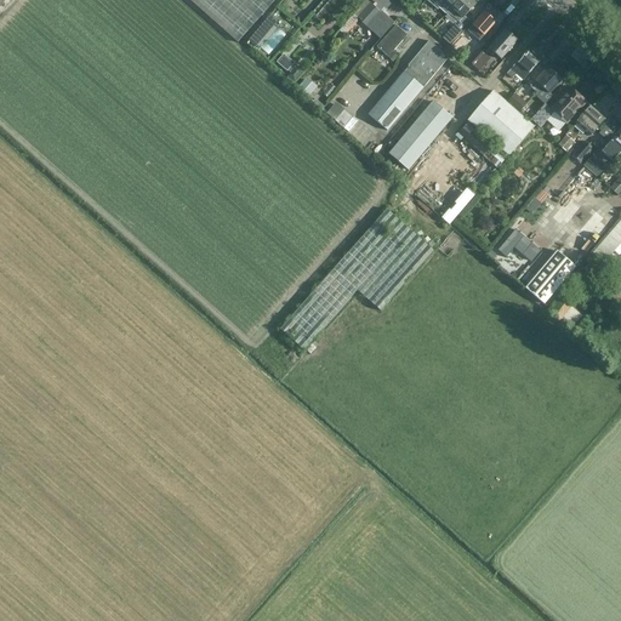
[(188,0),(238,44),(275,0),(188,0)]
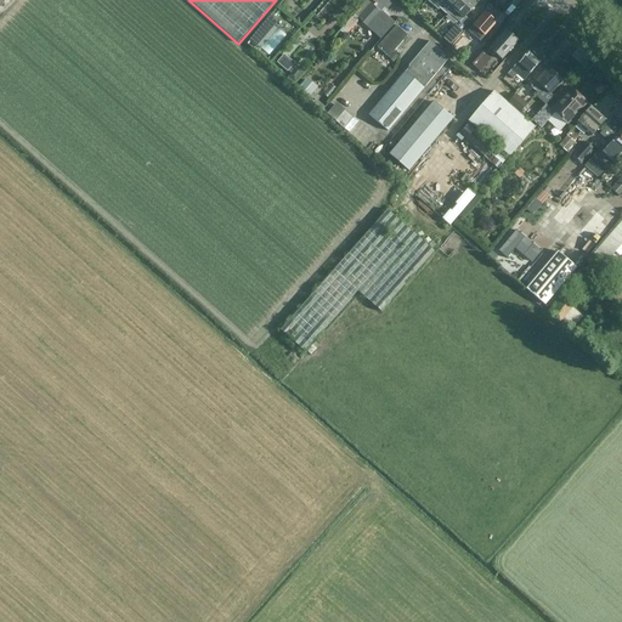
[(396,26),(382,12),(384,9),(386,11),(391,5),(386,0),(372,0),(378,5),(375,7),(368,0),(355,15),(360,21),(374,33),(382,40),(396,26)]
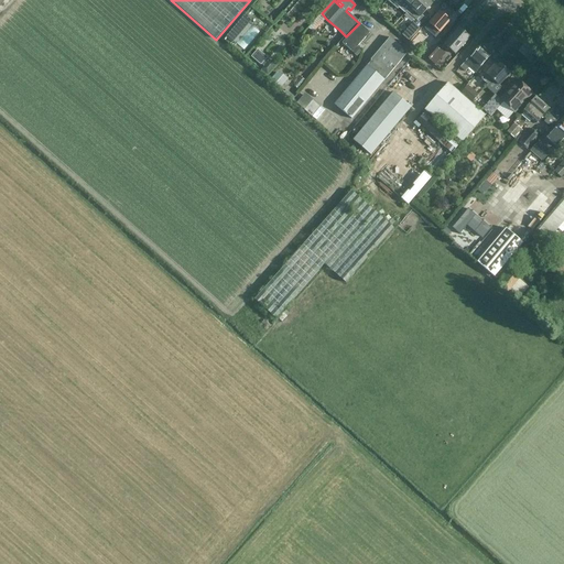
[(388,0),(388,1),(398,10),(399,8),(404,12),(415,0),(388,0)]
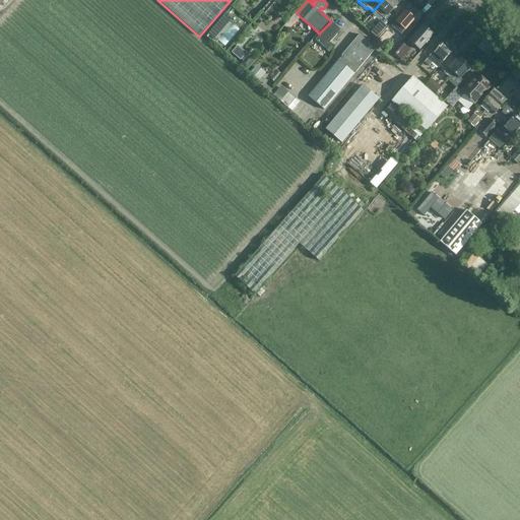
[(393,0),(383,0),(373,11),(381,18),(383,18),(384,19),(398,4),(393,0)]
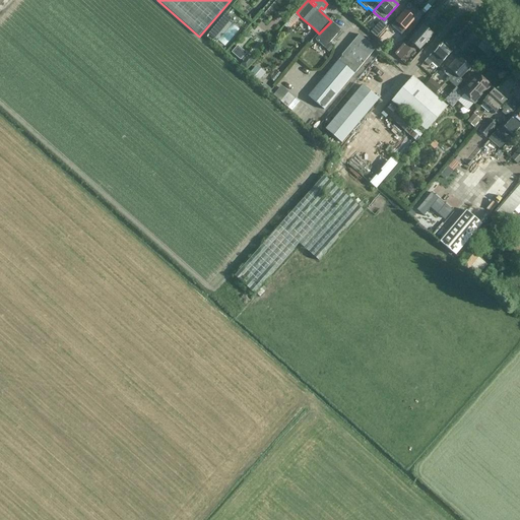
[(405,30),(414,19),(405,11),(391,26),(395,30),(399,25),(405,30)]
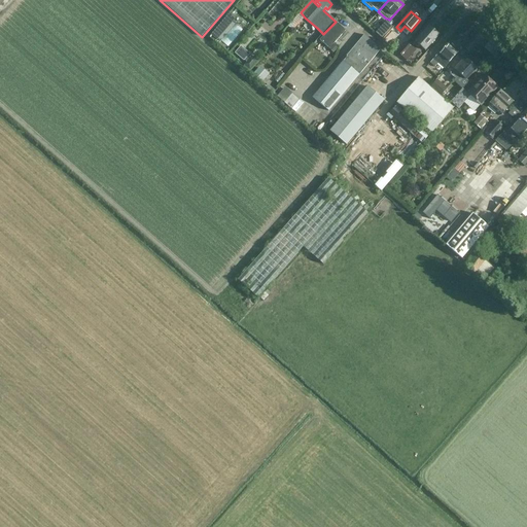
[(220,41),(237,20),(227,13),(211,35),(220,41)]
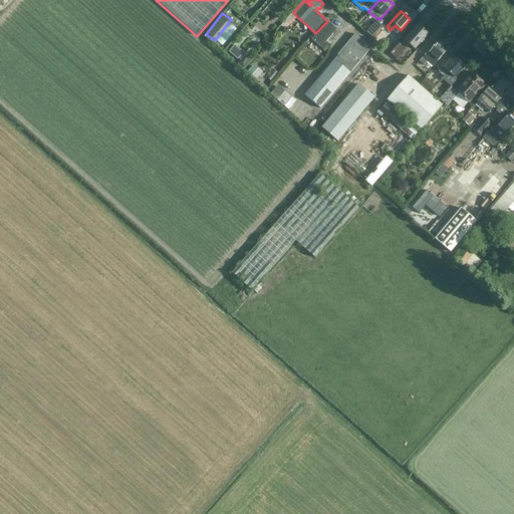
[(336,30),(327,21),(311,39),(320,47),(336,30)]
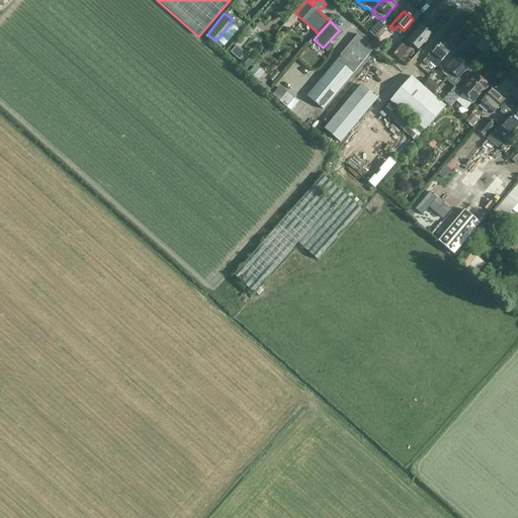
[(379,21),(369,32),(375,37),(385,26),(379,21)]
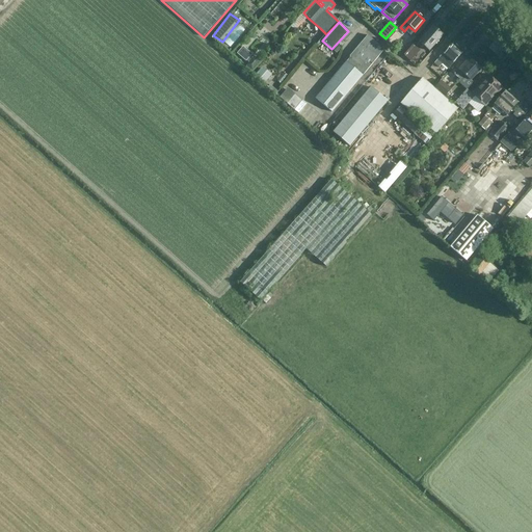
[(429,51),(443,35),(433,27),(417,45),(421,48),(423,46),(429,51)]
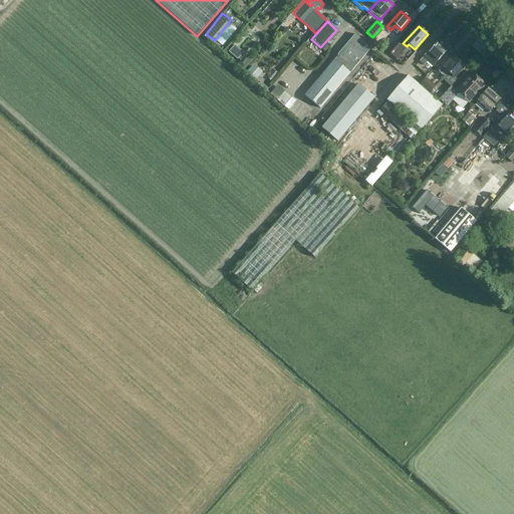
[(320,108),(371,48),(354,34),(337,55),(338,55),(306,94),(320,108)]
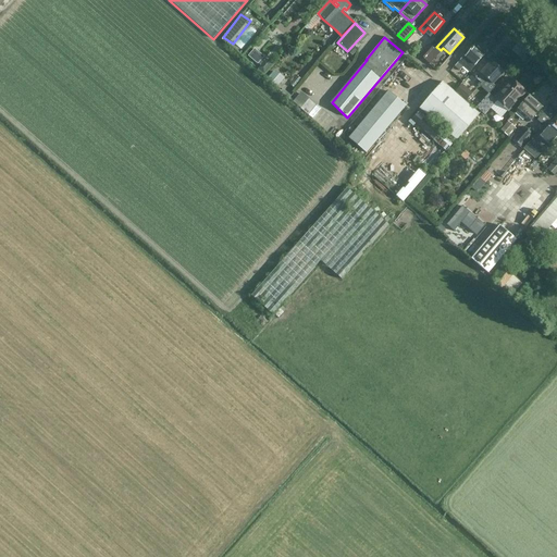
[(430,45),(420,56),(425,60),(435,49),(430,45)]
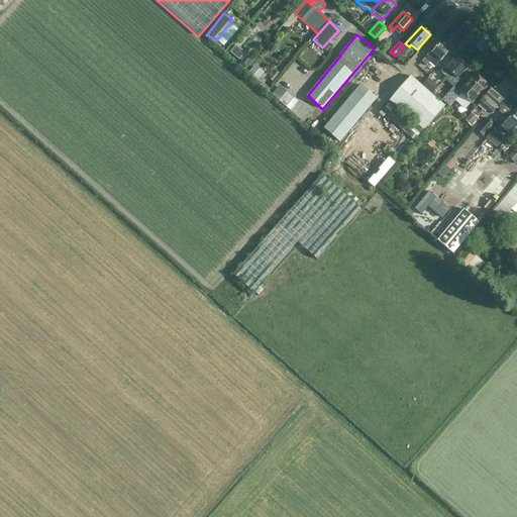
[(440,62),(449,50),(440,42),(431,54),(430,53),(425,58),(430,62),(434,57),(440,62)]
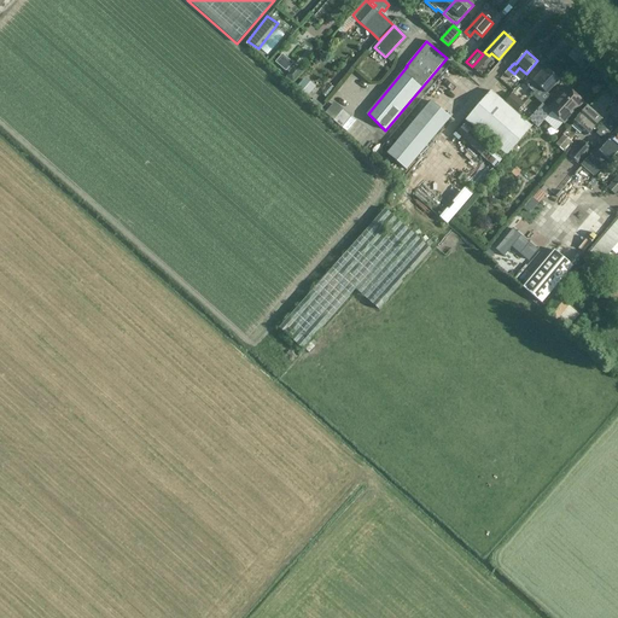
[(286,70),(293,63),(284,53),(277,60),(286,70)]
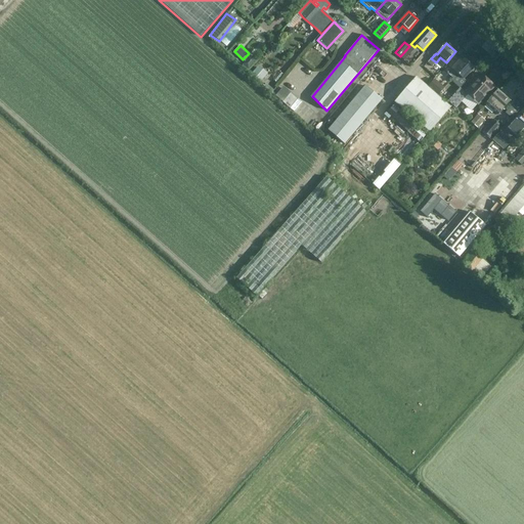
[(464,80),(474,69),(465,59),(461,62),(459,60),(447,73),(452,79),(457,74),(464,80)]
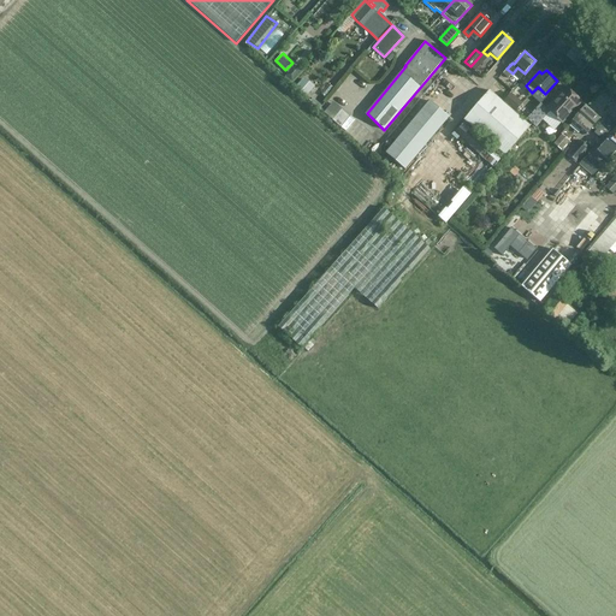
[(304,76),(296,87),(308,95),(315,84),(304,76)]
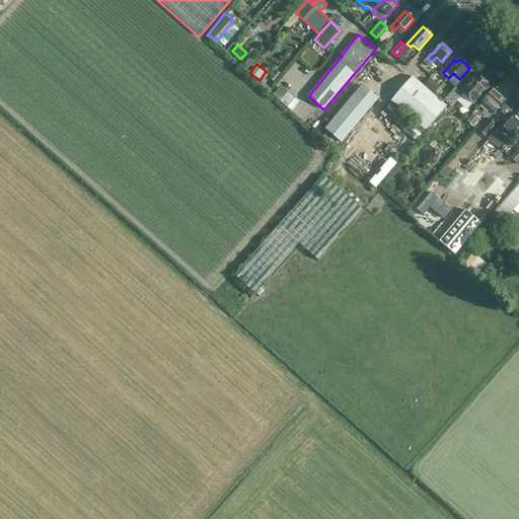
[(476,74),(469,81),(460,91),(455,87),(444,100),(451,107),(463,94),(473,103),(490,86),(485,81),(476,74)]
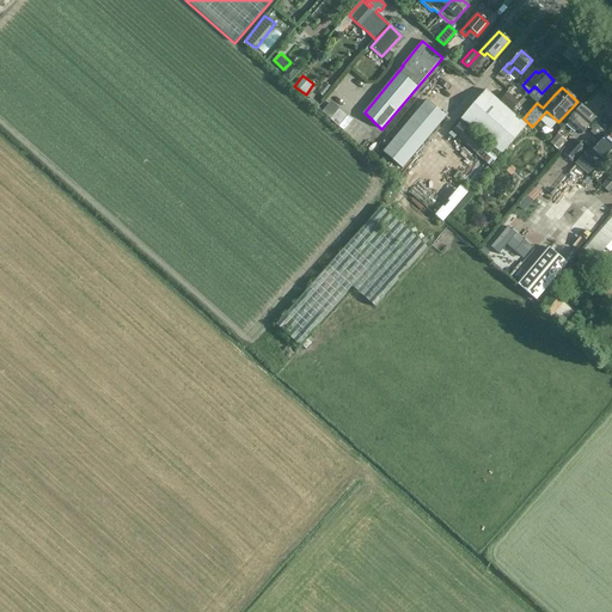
[(501,154),(526,126),(487,90),(461,120),(501,154)]
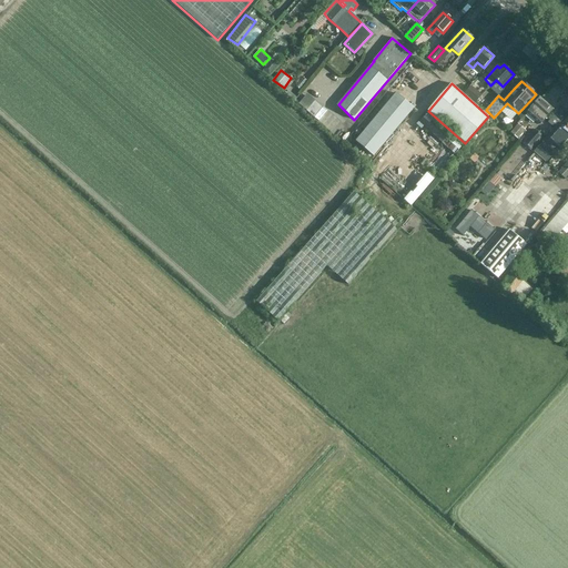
[(301,101),(320,119),(327,110),(308,92),(301,101)]
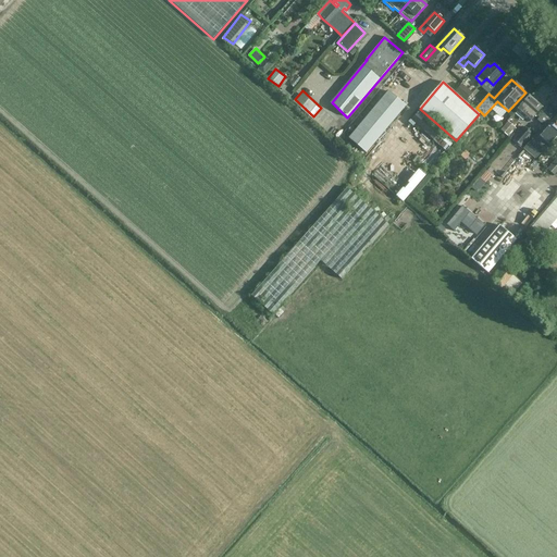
[(388,91),(349,139),(366,153),(406,106),(388,91)]
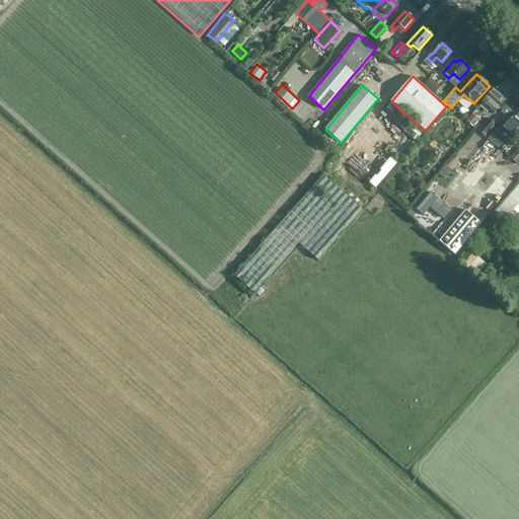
[(493,114),(505,100),(494,90),(493,89),(480,103),(493,114)]
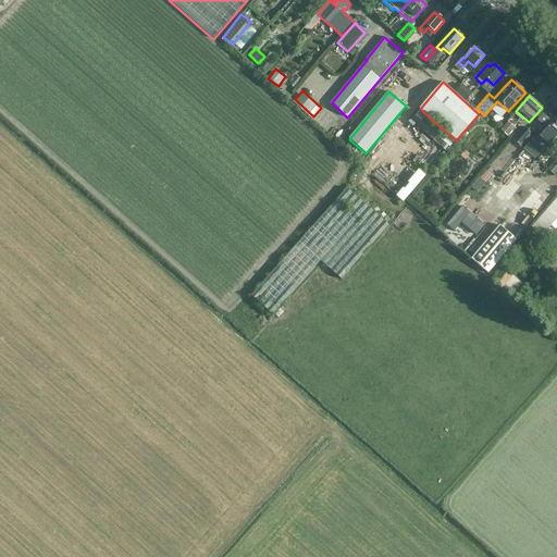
[(419,112),(411,120),(446,151),(454,143),(419,112)]
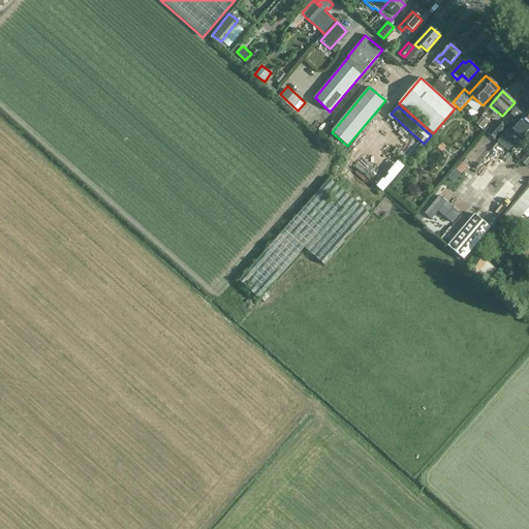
[(521,132),(527,137),(528,134),(528,115),(524,121),(522,120),(518,124),(523,129),(521,132)]
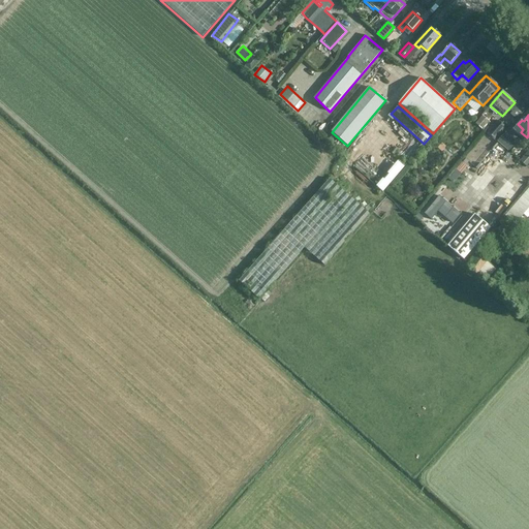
[(489,121),(486,119),(483,116),(475,124),(481,129),(489,121)]
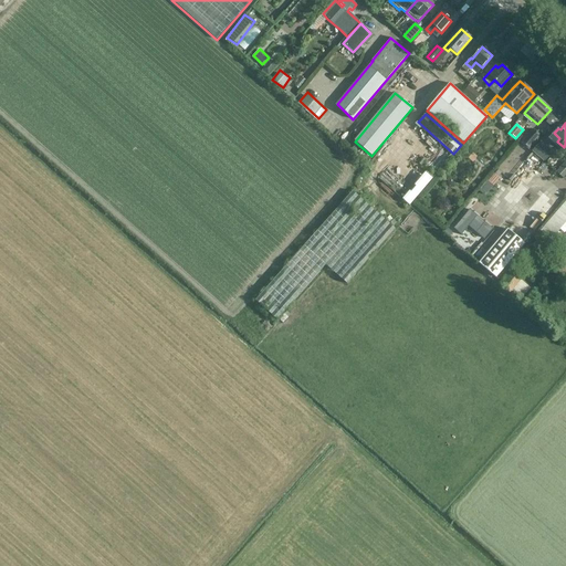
[(533,129),(522,143),(530,149),(541,136),(533,129)]
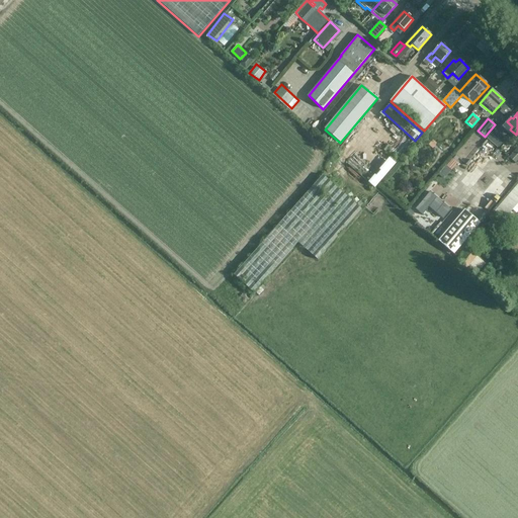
[(498,148),(506,140),(495,130),(487,139),(498,148)]
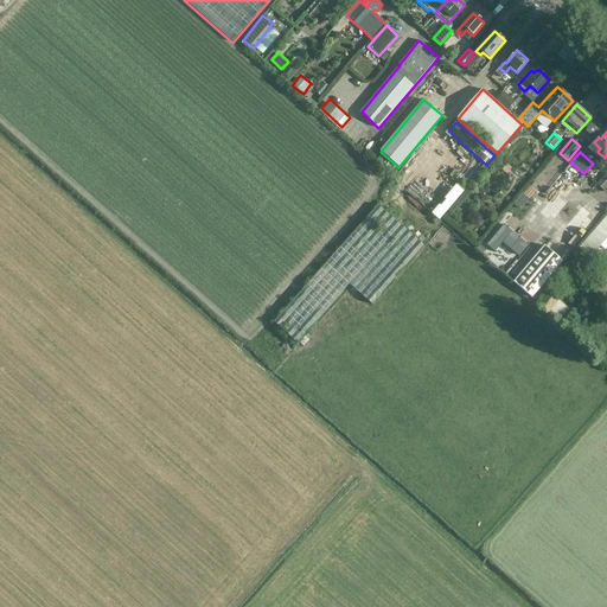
[(551,159),(536,181),(545,187),(561,165),(551,159)]
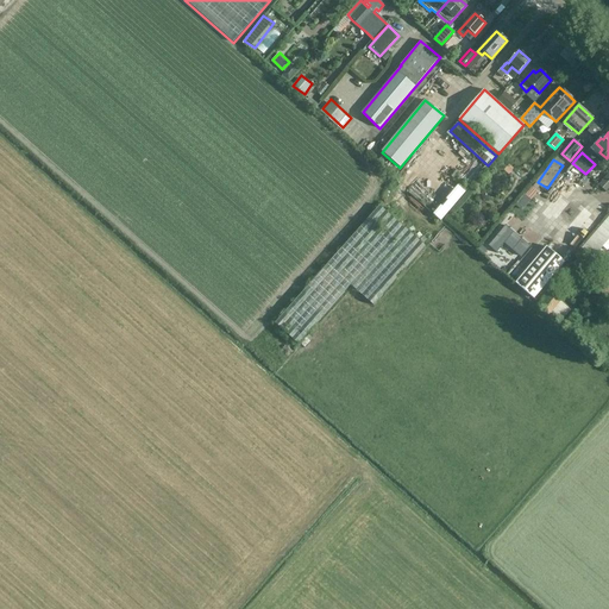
[(608,170),(598,183),(606,189),(608,186),(608,170)]
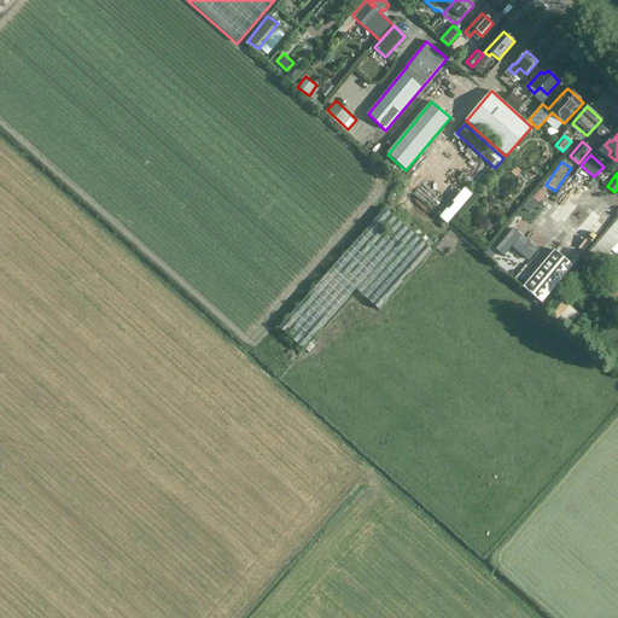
[(466,187),(441,216),(448,223),(473,193),(466,187)]
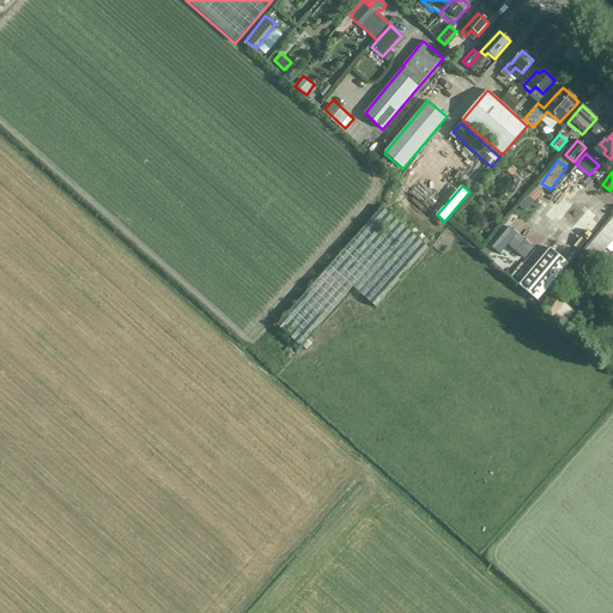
[(429,249),(405,229),(382,207),(277,326),(299,346),(352,287),(375,309),(429,249)]
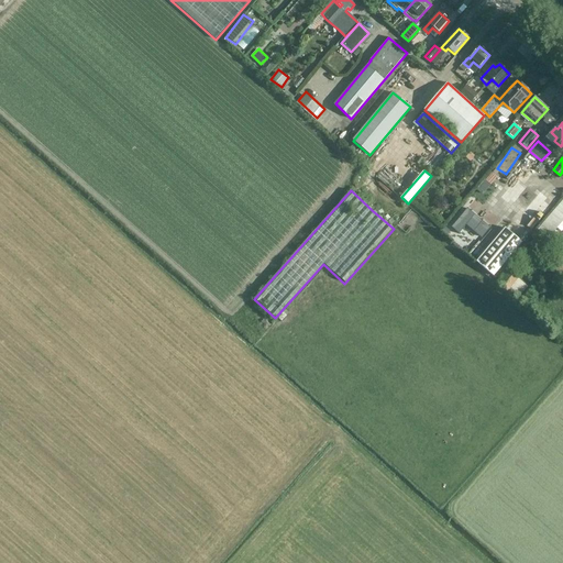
[(548,239),(556,228),(561,222),(562,223),(562,200),(538,230),(548,239)]
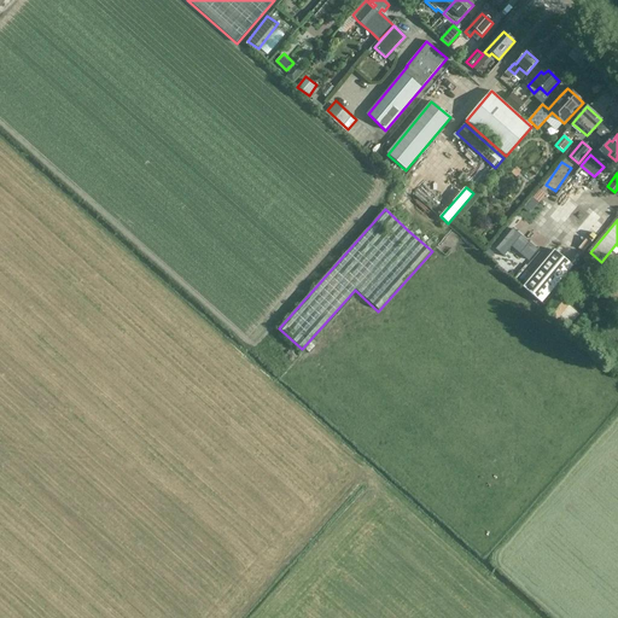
[(537,251),(513,231),(513,229),(495,250),(503,257),(512,248),(529,261),(537,251)]
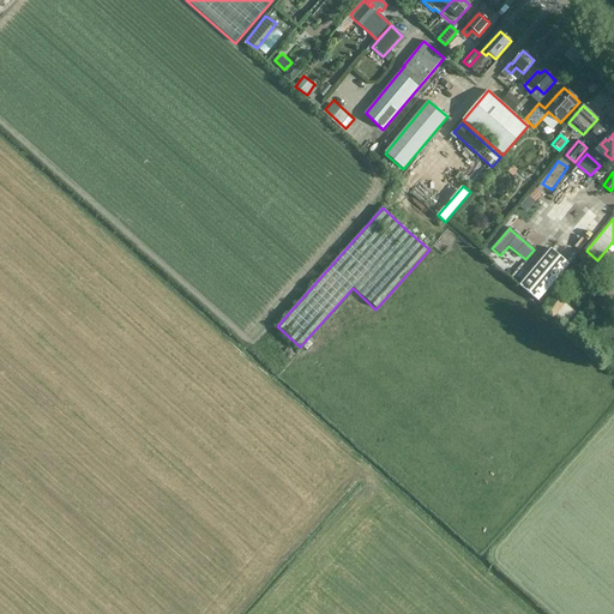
[(539,301),(570,265),(551,248),(519,286),(539,301)]
